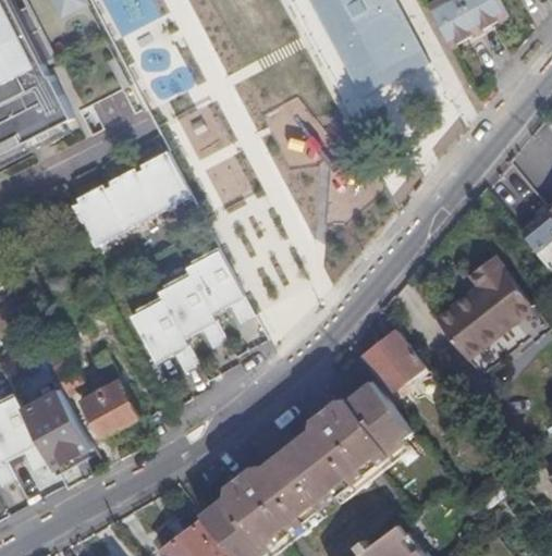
[(0,155),(74,118),(52,74),(50,75),(44,61),(51,58),(22,0),(0,0),(0,155)]
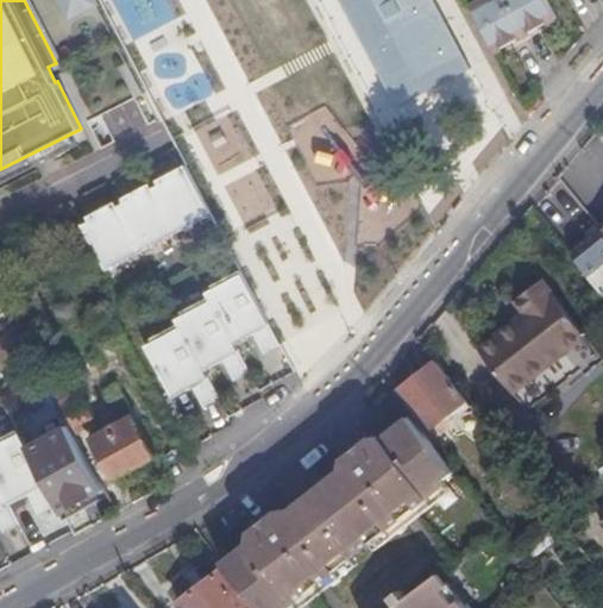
[(101,20),(90,0),(29,0),(51,45),(101,20)]
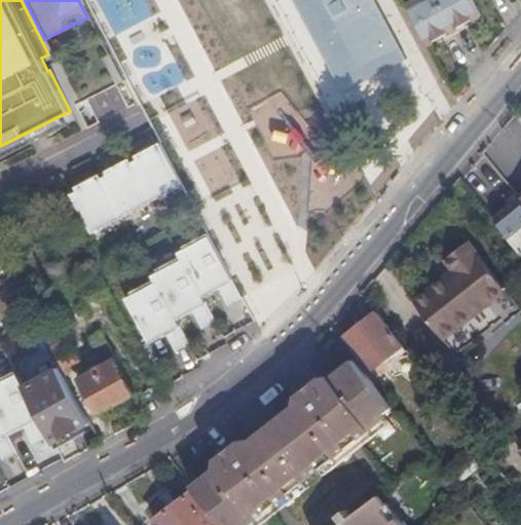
[(399,58),(369,0),(295,0),(340,87),(399,58)]
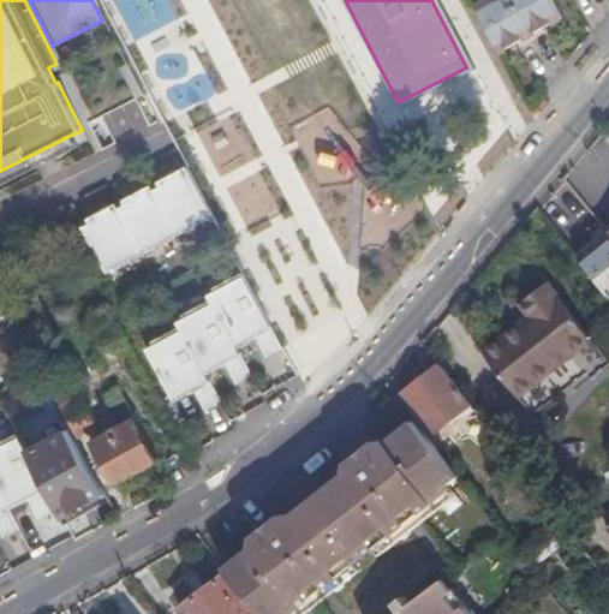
[(481,0),(473,5),(496,48),(526,33),(508,0),(481,0)]
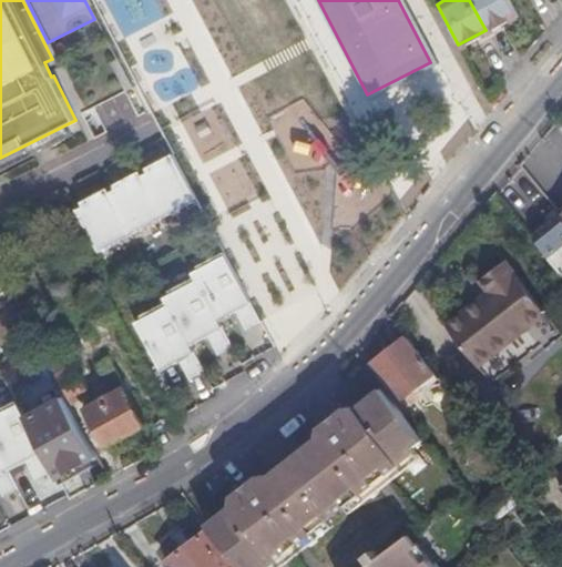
[(469,0),(486,30),(515,13),(508,0),(469,0)]
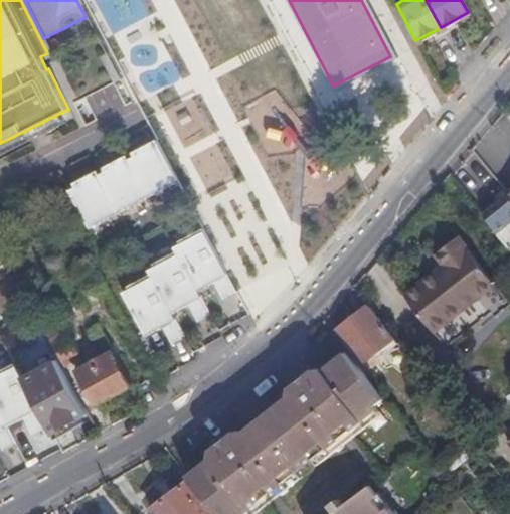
[(198,66),(227,49),(206,14),(177,31),(198,66)]
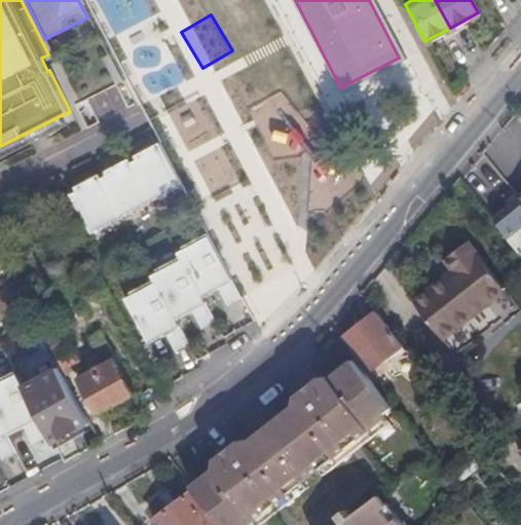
[(295,132),(248,153),(270,200),(317,178),(295,132)]
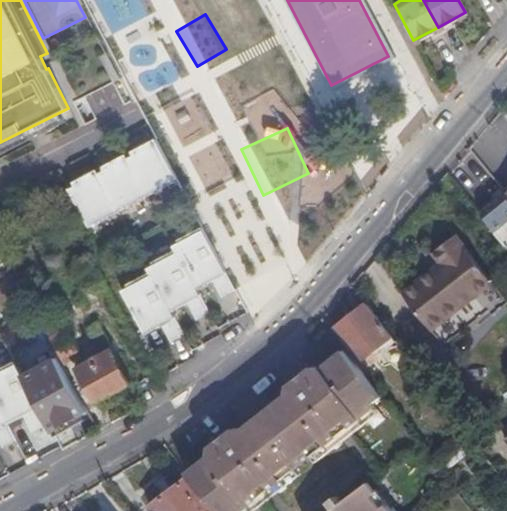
[(72,183),(67,186),(86,224),(176,180),(153,136),(128,149),(130,153),(125,156),(123,152),(98,164),(100,168),(95,171),(93,167),(70,179),(72,183)]
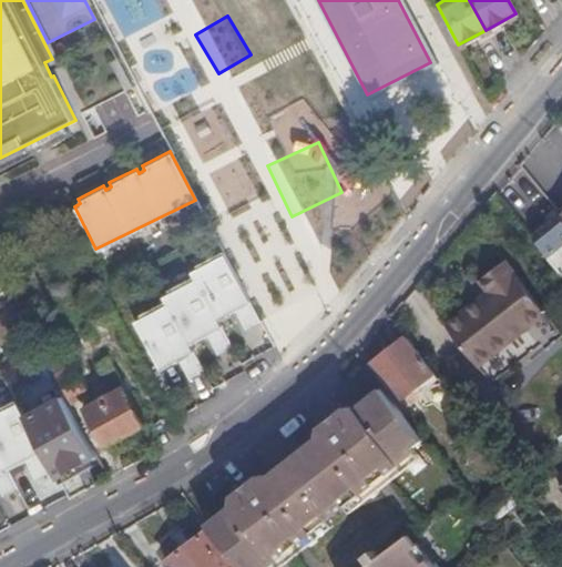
[(258,322),(222,252),(194,266),(196,269),(190,273),(192,277),(166,291),(167,293),(161,296),(163,302),(138,315),(139,317),(132,322),(157,371),(176,361),(186,382),(202,374),(186,343),(204,333),(214,354),(230,346),(215,317),(232,309),(243,331),(258,322)]
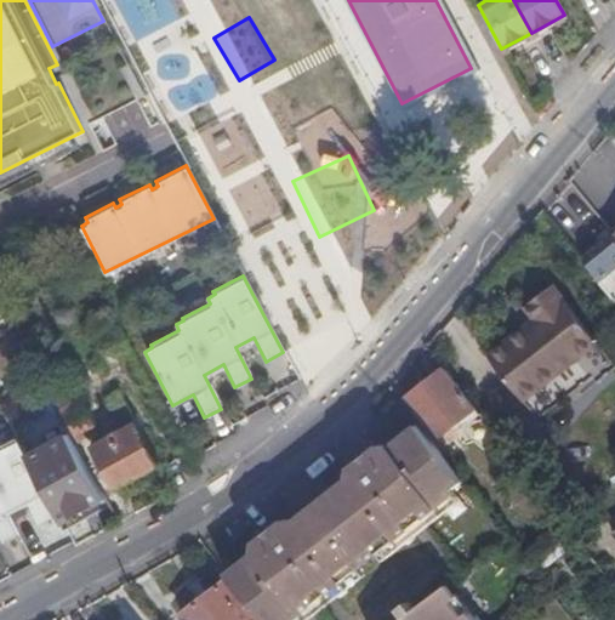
[(547,284),(546,285),(520,305),(535,324),(528,330),(523,324),(484,354),(519,400),(592,342),(593,341),(547,284)]
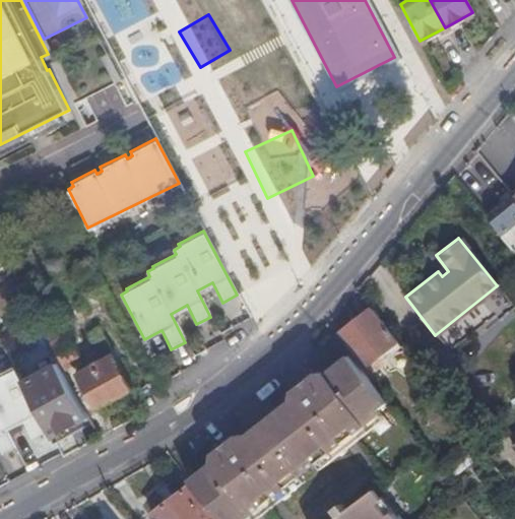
[(495,319),(511,306),(496,286),(435,335),(446,349),(492,314),(495,319)]
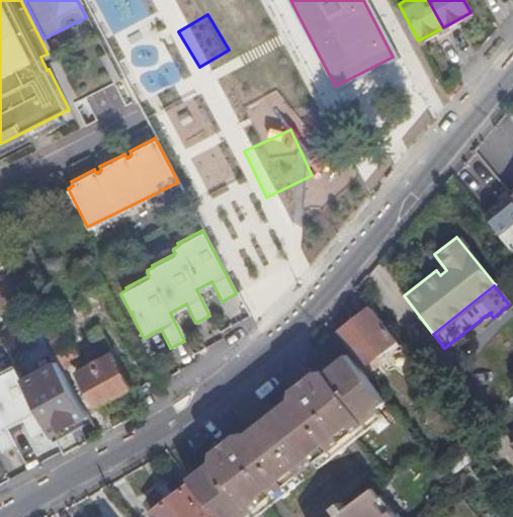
[(388,344),(391,348),(397,343),(366,305),(335,329),(361,364),(388,344)]
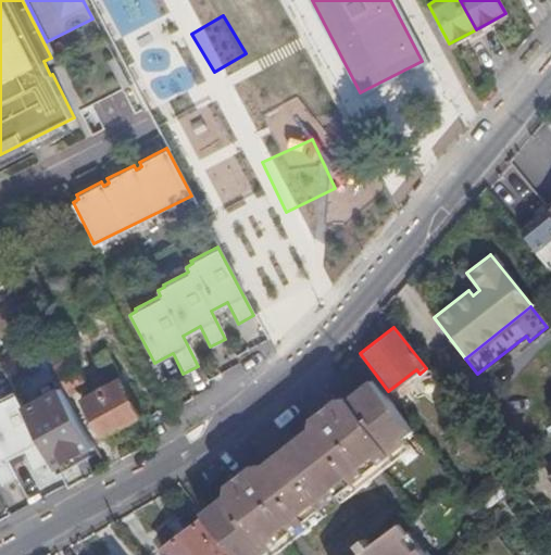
[(69,355),(48,367),(59,386),(64,395),(84,383),(69,355)]
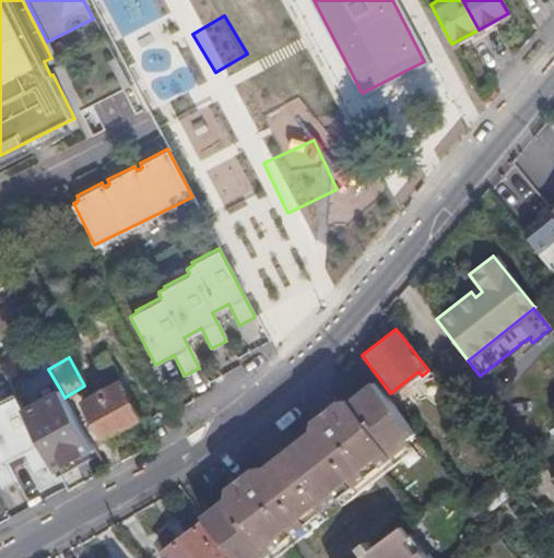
[(103,436),(140,416),(109,359),(98,366),(109,386),(83,400),(103,436)]
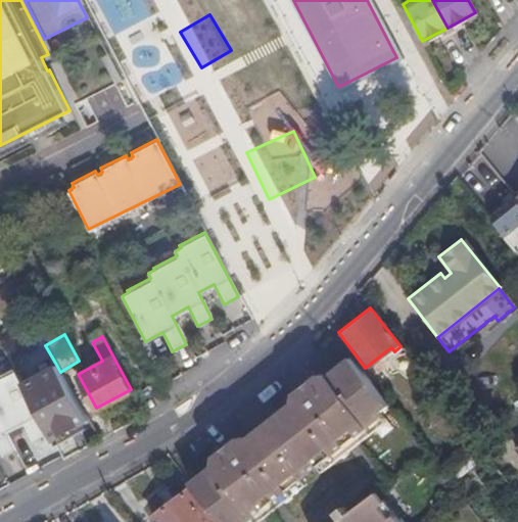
[(327,378),(325,379),(364,428),(379,415),(377,412),(386,405),(372,387),(347,356),(324,374),(327,378)]
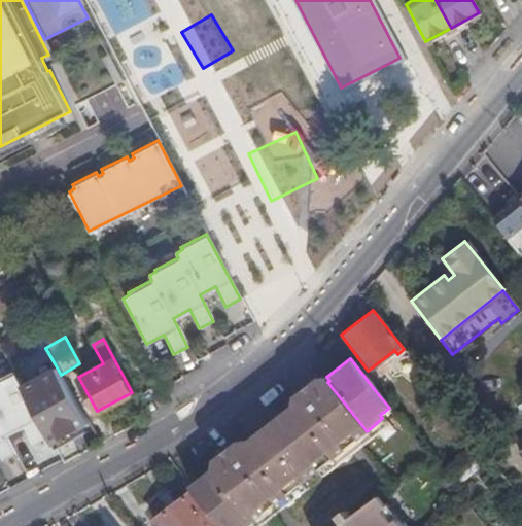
[(29,399),(49,437),(85,418),(61,375),(56,365),(44,373),(53,387),(29,399)]
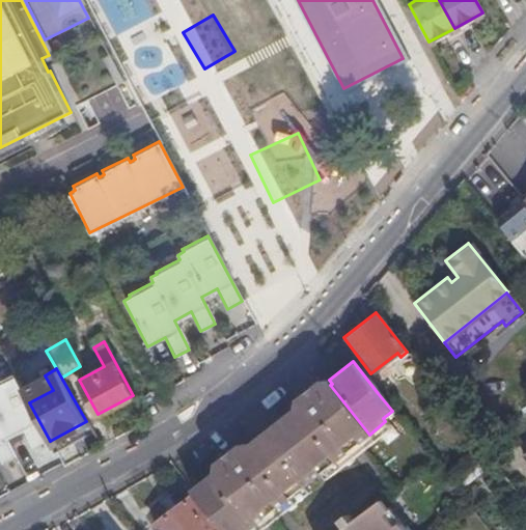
[(0,463),(6,475),(21,468),(5,437),(21,428),(33,453),(52,444),(50,441),(29,402),(15,377),(0,383),(0,463)]
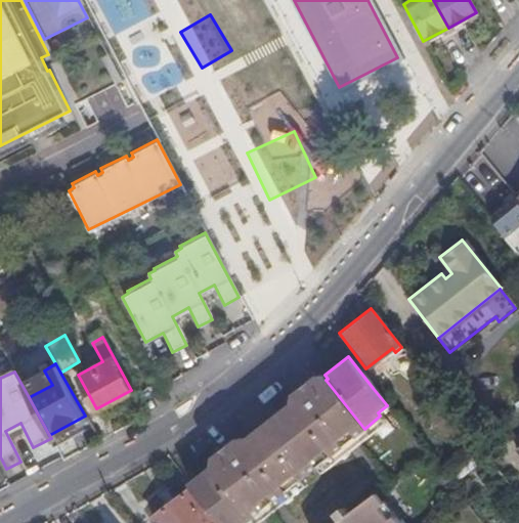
[(309,403),(307,404),(337,442),(339,440),(333,432),(341,426),(351,439),(364,429),(326,380),(317,386),(313,381),(307,381),(301,386),(300,392),(309,403)]
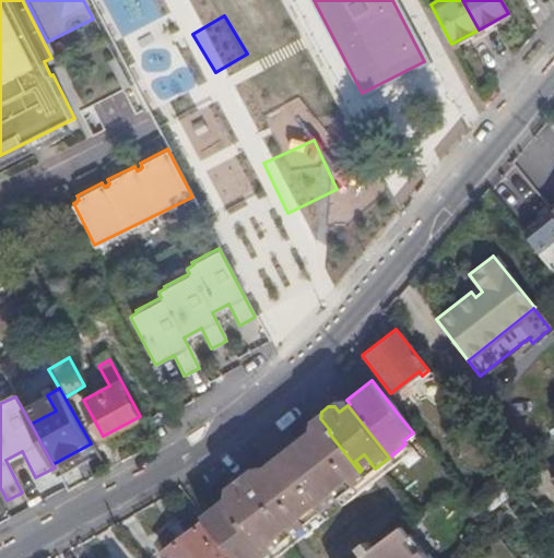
[(398,414),(413,432),(419,440),(429,432),(409,406),(398,414)]
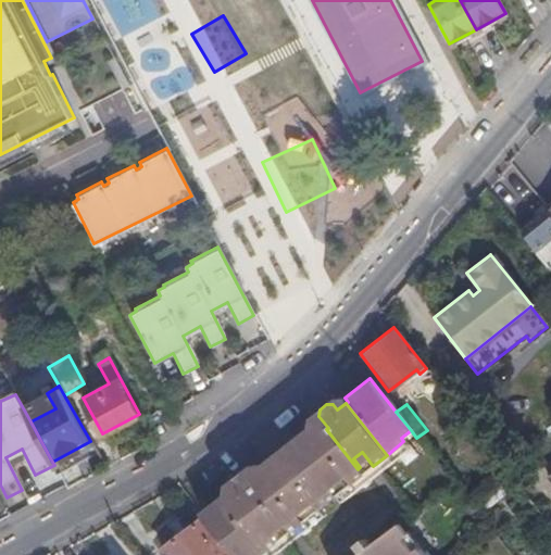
[(309,426),(292,439),(337,494),(352,481),(348,476),(358,469),(326,429),(317,437),(309,426)]
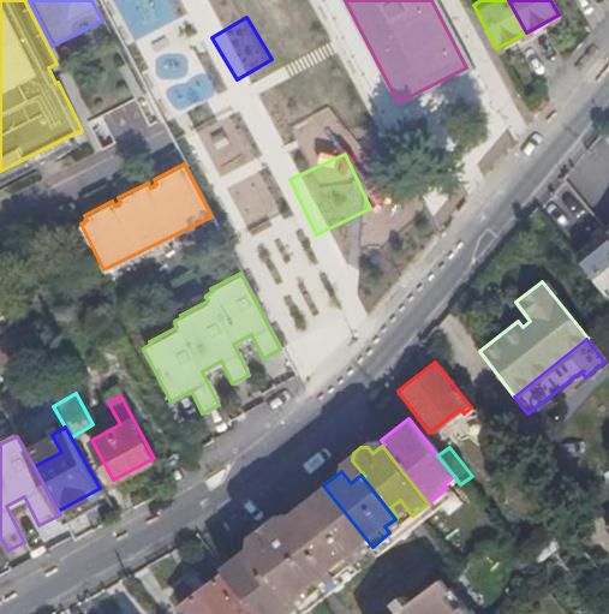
[(248,544),(220,566),(254,612),(256,613),(286,613),(312,594),(300,578),(310,571),(317,580),(330,570),(335,576),(353,561),(350,558),(368,543),(371,548),(372,547),(323,486),(287,513),(296,525),(284,535),(274,522),(266,520),(258,528),(257,535),(262,541),(250,549),(248,544)]
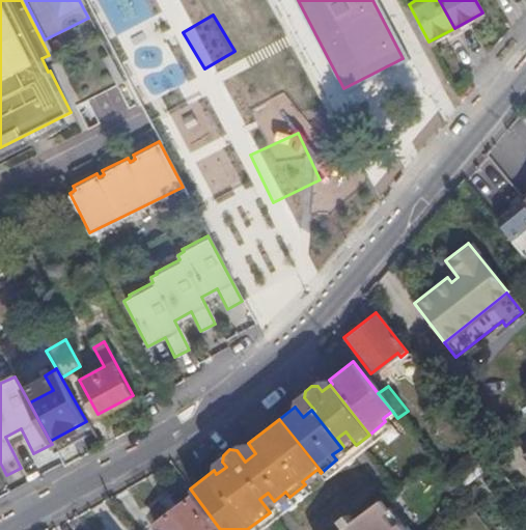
[(221,529),(219,528),(216,529),(214,529),(188,497),(153,523),(157,529),(221,529)]
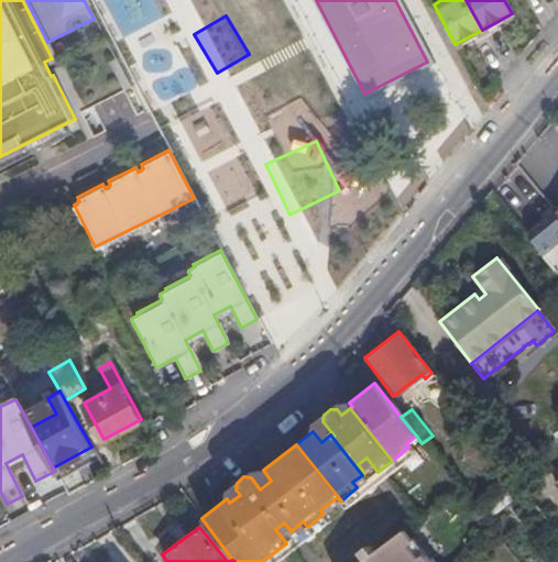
[(428,561),(422,553),(417,557),(407,543),(411,540),(402,529),(378,548),(373,551),(368,543),(359,550),(365,558),(359,561),(428,561)]
